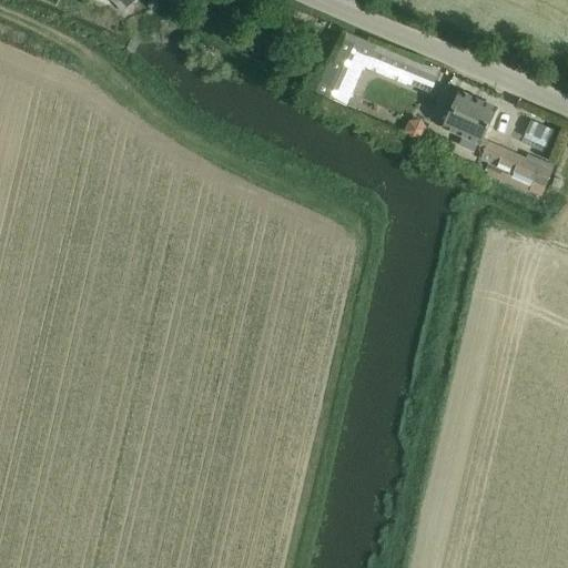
[(111,0),(112,0),(123,13),(138,0),(111,0)]
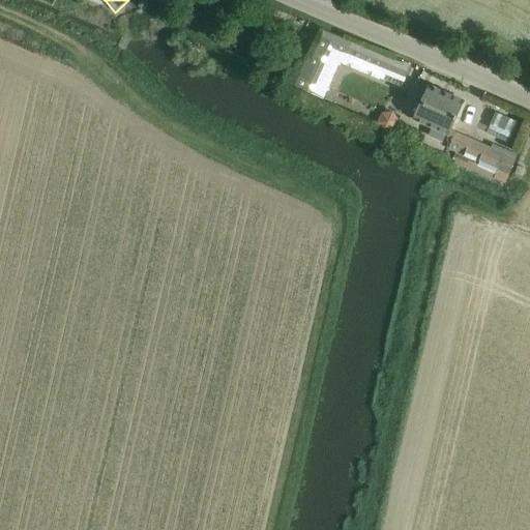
[(310,57),(296,87),(313,95),(313,94),(324,99),(345,54),(406,79),(411,68),(325,32),(312,59),(310,57)]
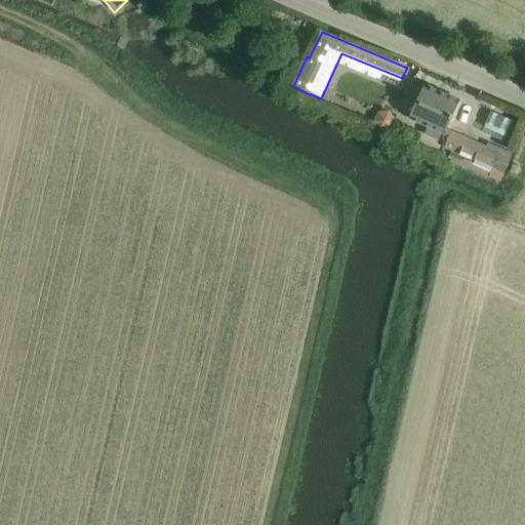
[(410,121),(444,136),(460,102),(426,86),(410,121)]
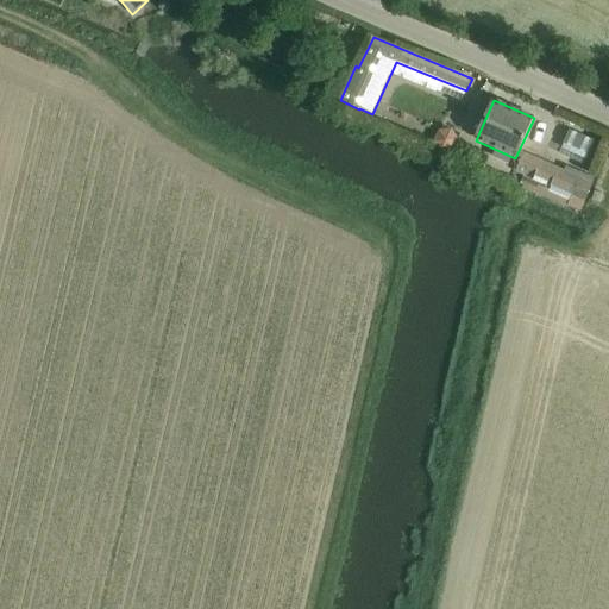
[(440,131),(434,142),(441,152),(454,151),(459,139),(452,129),(440,131)]
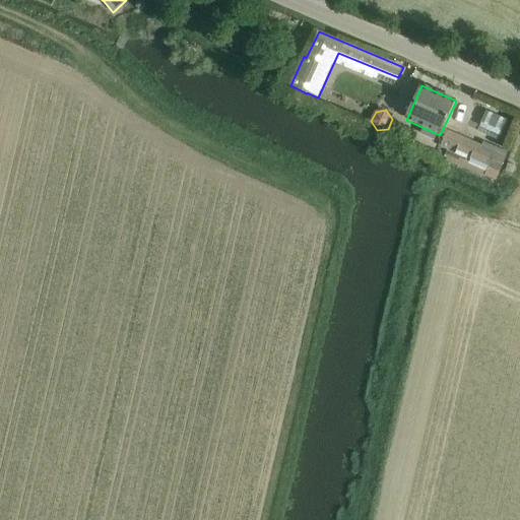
[(486,111),(477,132),(499,141),(508,120),(486,111)]
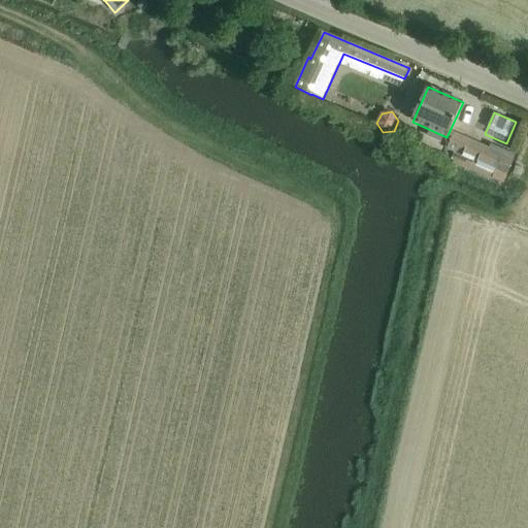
[(455,161),(493,177),(505,184),(516,155),(505,150),(503,155),(455,134),(449,151),(458,155),(455,161)]
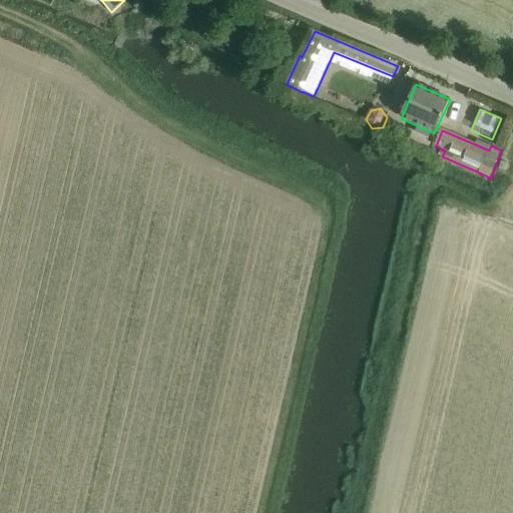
[(499,168),(507,171),(510,164),(502,161),(499,168)]
